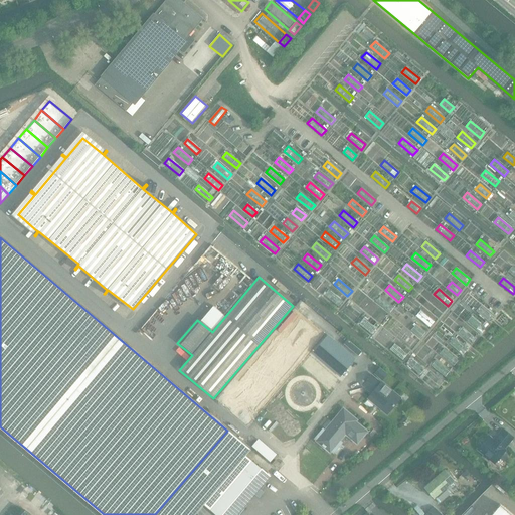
[(328,290),(324,295),(338,307),(343,302),(328,290)]
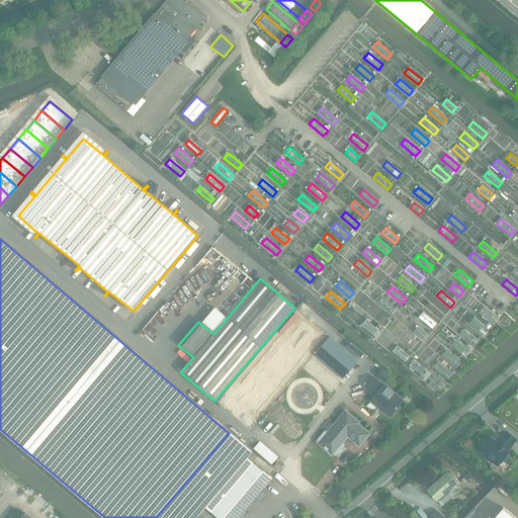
[(381,298),(377,303),(393,315),(397,310),(381,298)]
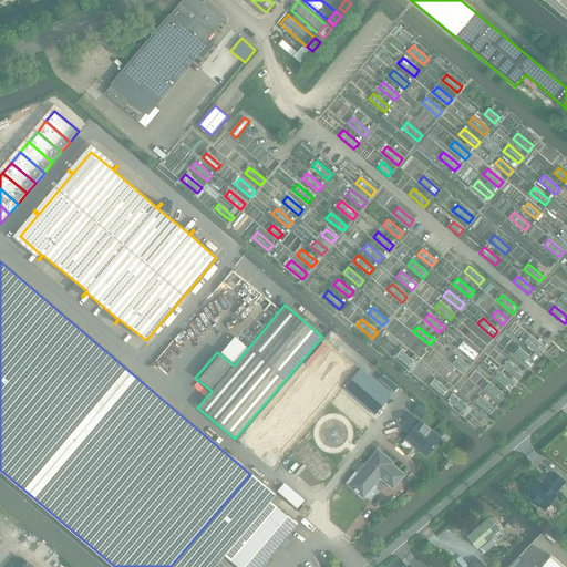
[(529,337),(524,342),(539,356),(544,350),(529,337)]
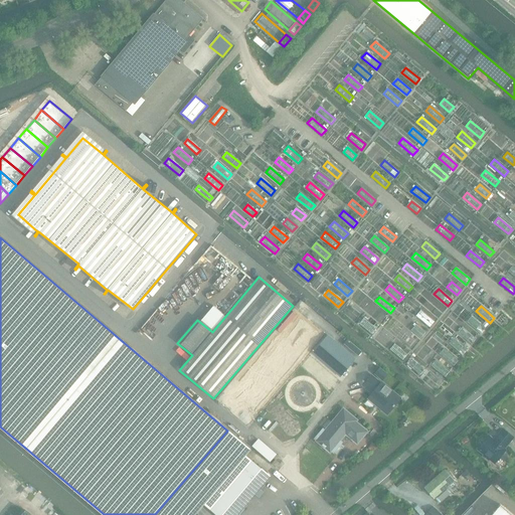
[(420,311),(416,316),(430,327),(434,322),(420,311)]
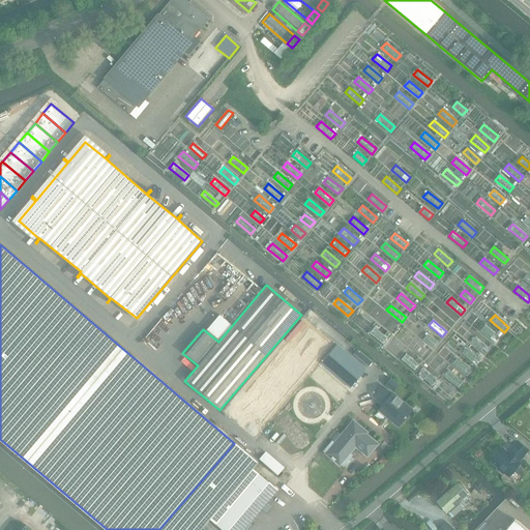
[(486,326),(480,331),(495,343),(499,337),(486,326)]
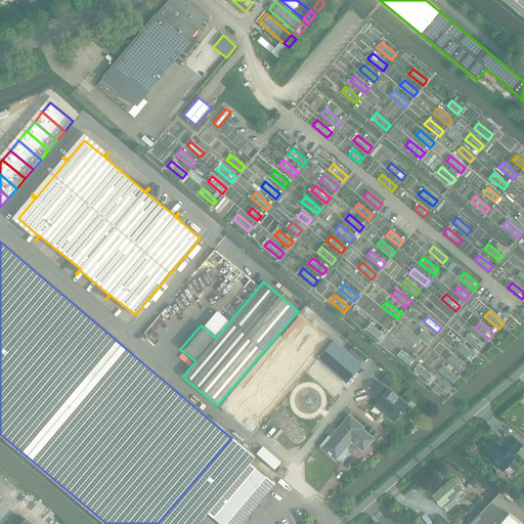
[(369,324),(365,330),(379,340),(383,335),(369,324)]
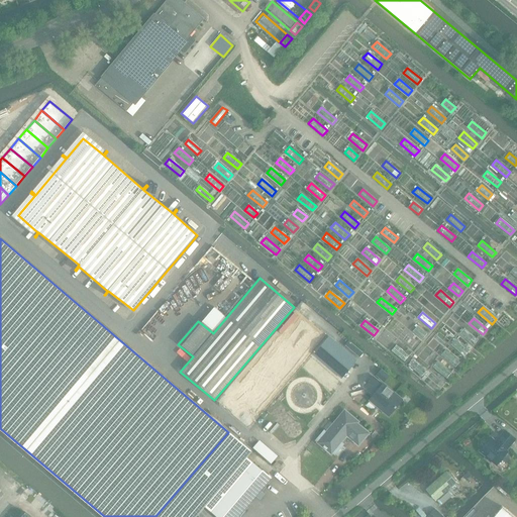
[(417,326),(412,331),(422,339),(427,334),(417,326)]
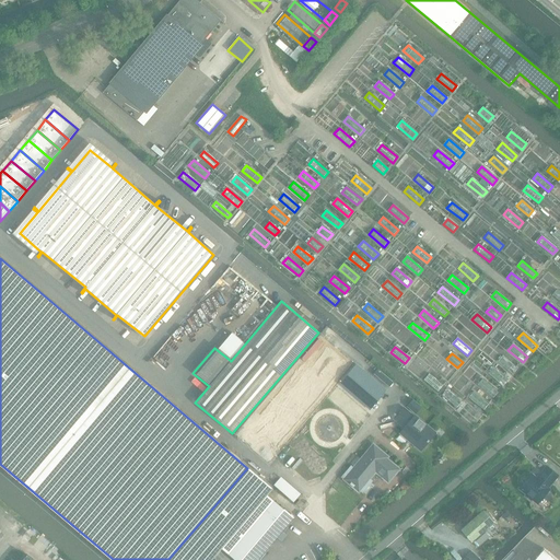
[(502,356),(498,362),(513,374),(517,369),(502,356)]
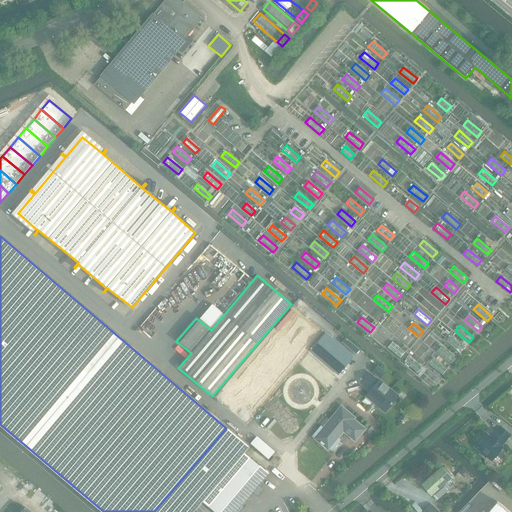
[(270,332),(231,378),(242,387),(281,341),(270,332)]
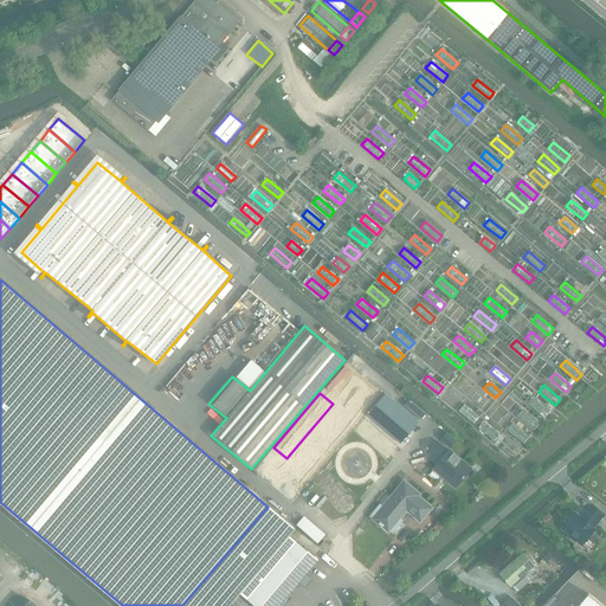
[(385,394),(369,413),(403,442),(418,423),(385,394)]
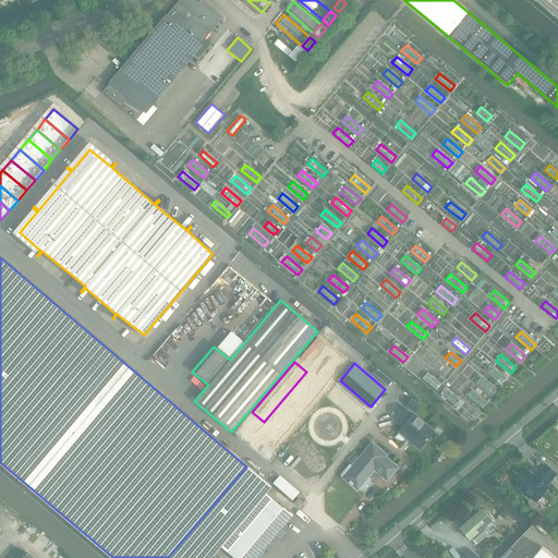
[(490,366),(486,373),(501,385),(506,379),(490,366)]
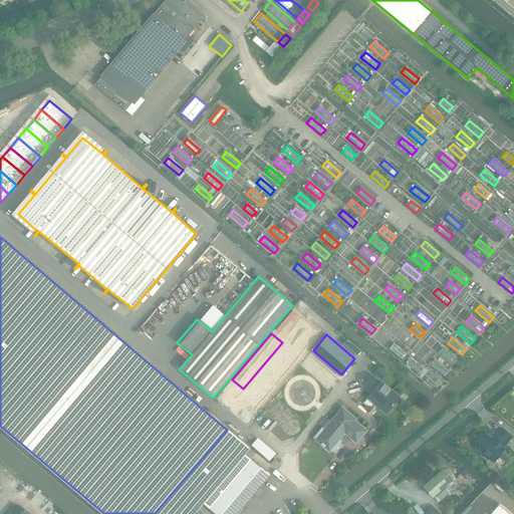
[(394,343),(389,349),(402,359),(407,353),(394,343)]
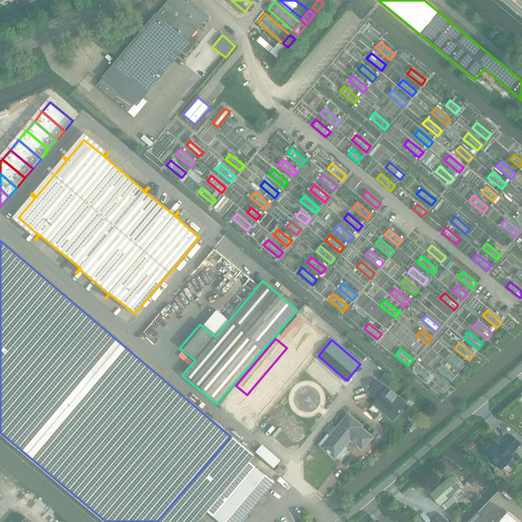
[(450,354),(446,359),(460,371),(464,365),(450,354)]
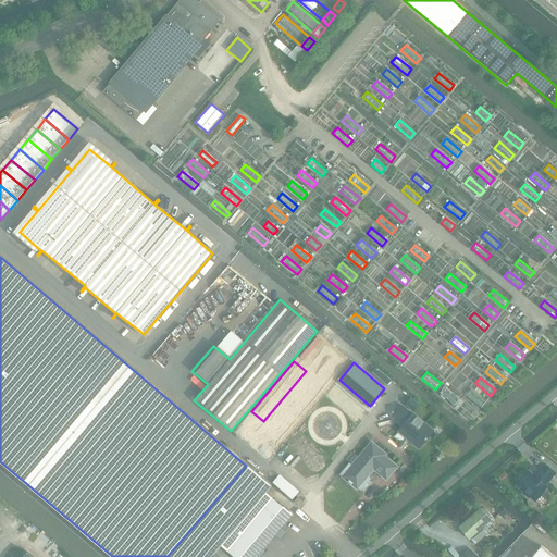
[(445,387),(440,393),(455,406),(459,399),(445,387)]
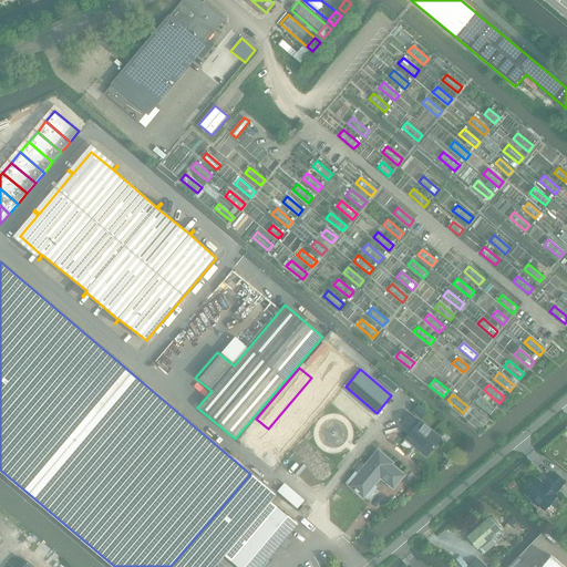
[(480,397),(474,402),(490,415),(494,410),(480,397)]
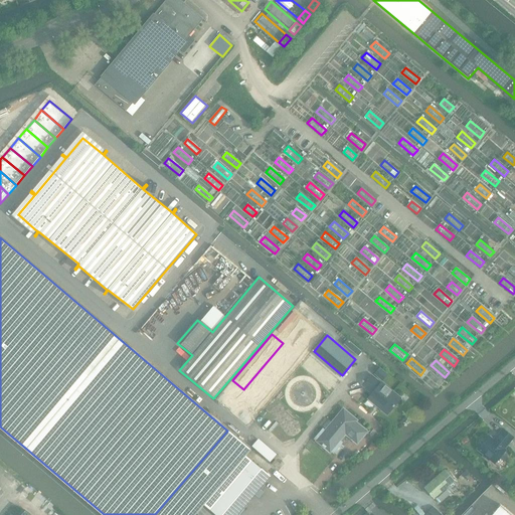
[(379,366),(373,373),(381,380),(387,373),(379,366)]
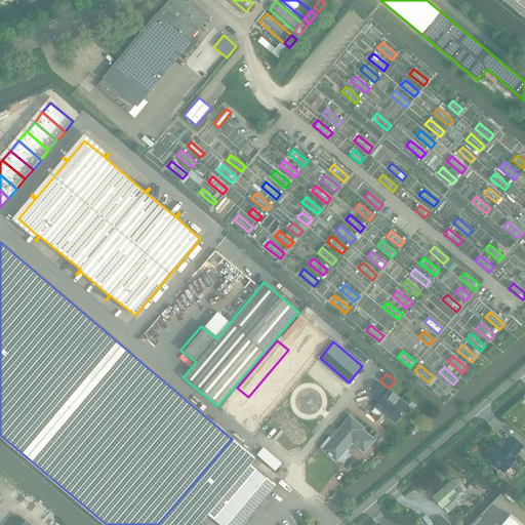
[(378,382),(369,393),(379,401),(375,406),(382,412),(384,410),(396,420),(402,413),(401,412),(407,406),(389,391),(388,391),(378,382)]
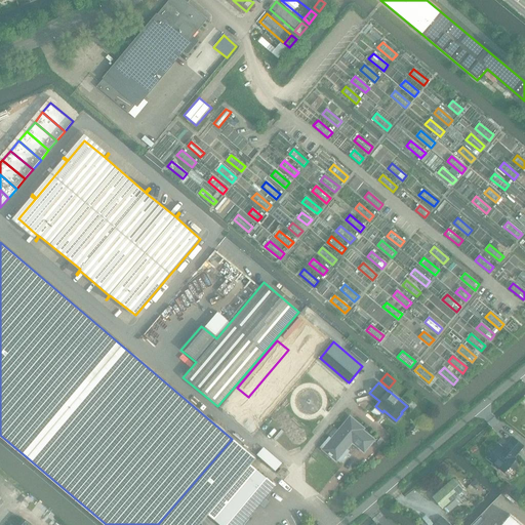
[(324,449),(323,449),(328,453),(328,454),(331,456),(336,460),(337,458),(339,459),(347,451),(345,450),(352,441),(364,451),(373,440),(361,431),(362,429),(350,418),(333,438),(329,435),(320,445),(324,449)]
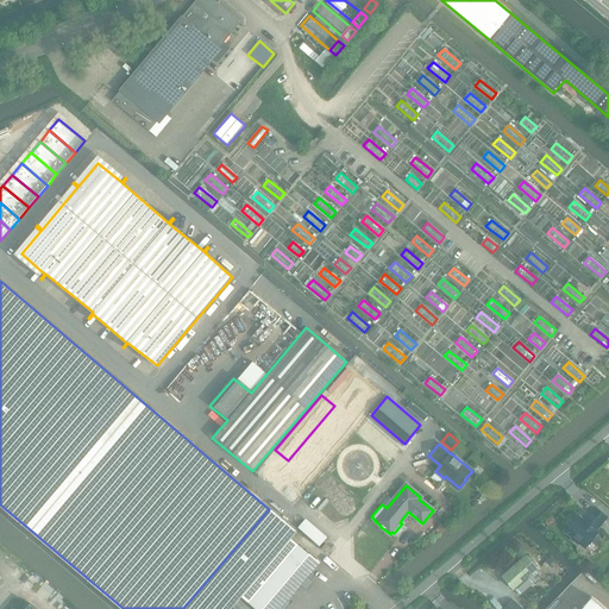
[(280,506),(275,512),(293,526),(297,521),(280,506)]
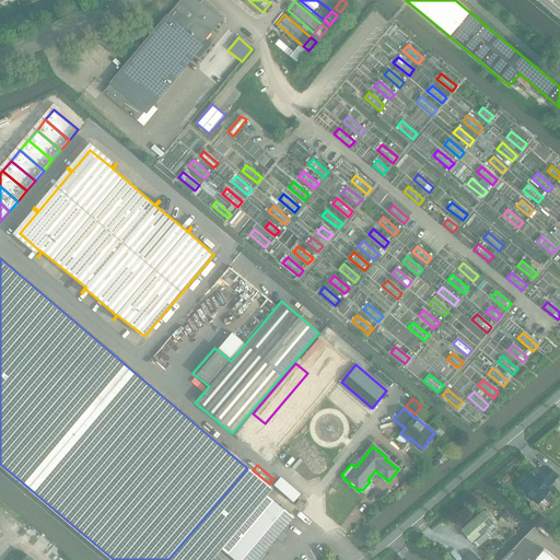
[(532,475),(520,489),(538,503),(549,490),(548,488),(558,476),(547,467),(536,479),(532,475)]
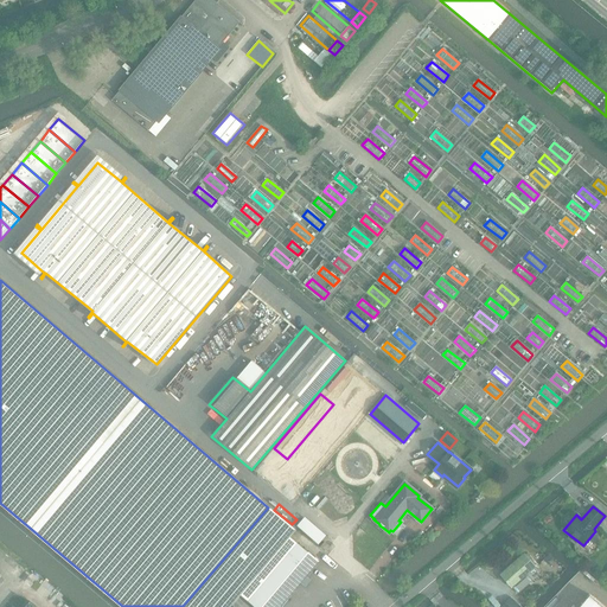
[(310,511),(296,526),(318,544),(331,530),(310,511)]
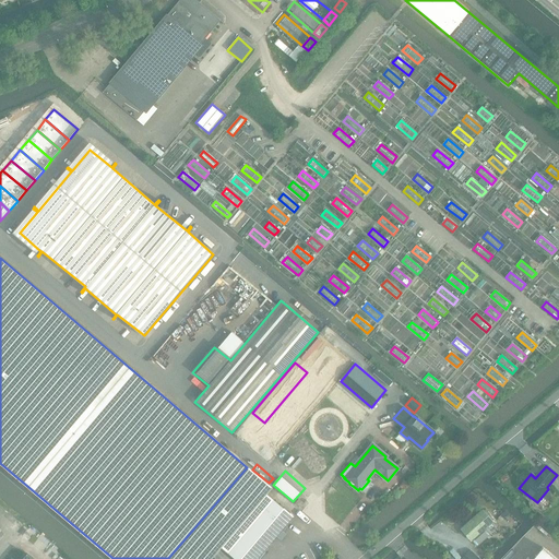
[(253,472),(179,558),(211,558),(222,548),(226,552),(271,498),(266,495),(272,488),(253,472)]
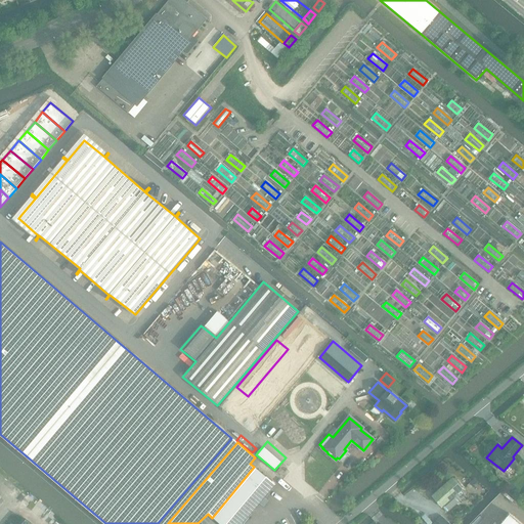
[(254,467),(212,518),(219,523),(243,523),(275,485),(254,467)]
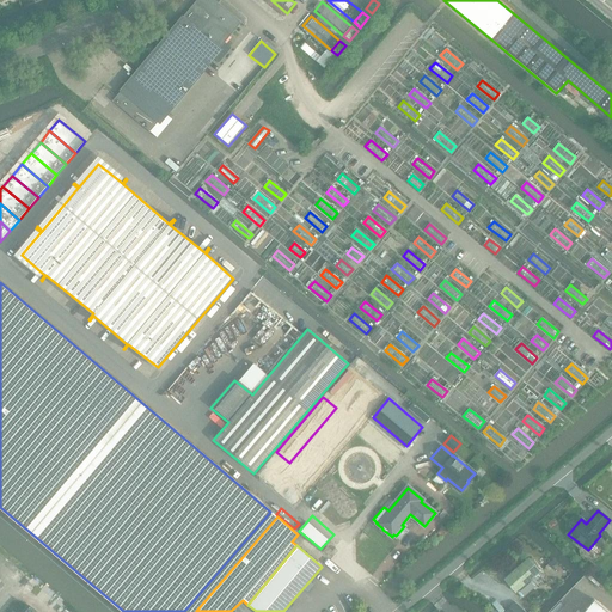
[(323,551),(329,556),(334,550),(328,545),(323,551)]
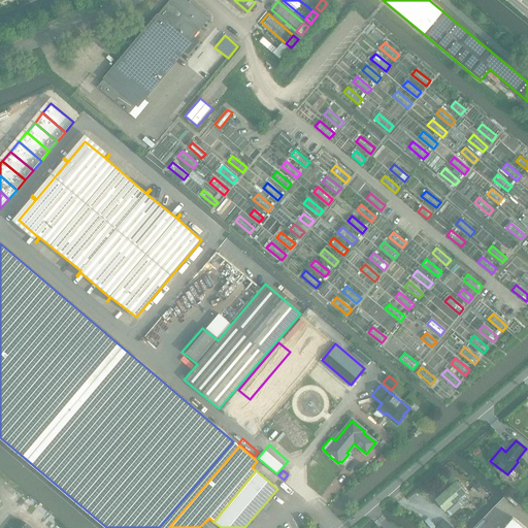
[(456,482),(435,500),(446,512),(446,510),(450,516),(463,505),(459,500),(465,494),(456,482)]
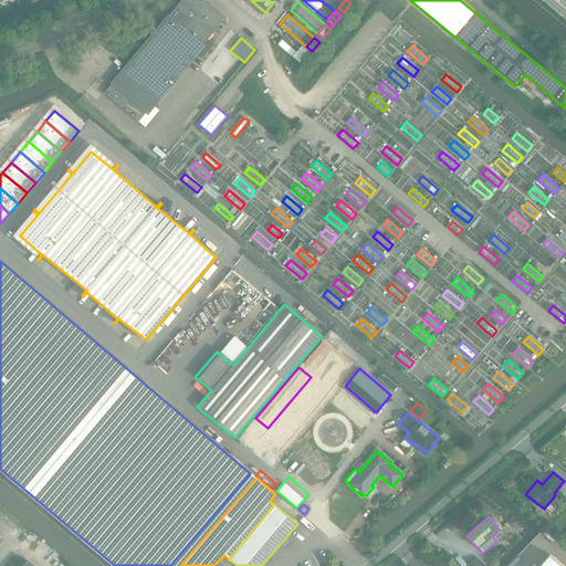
[(563,565),(549,555),(541,565),(563,565)]
